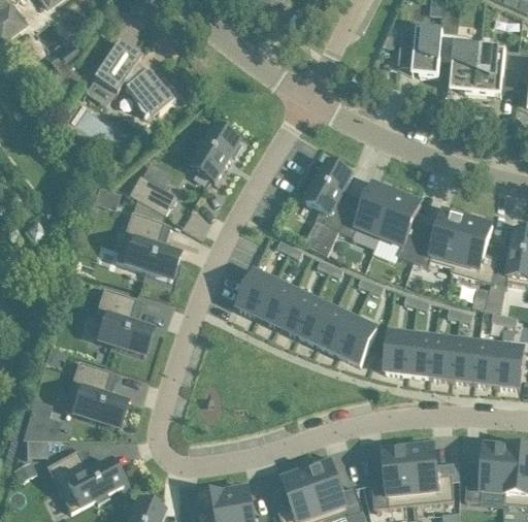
[(0,0),(0,41),(25,24),(7,0),(39,0),(45,8),(57,0),(0,0)]
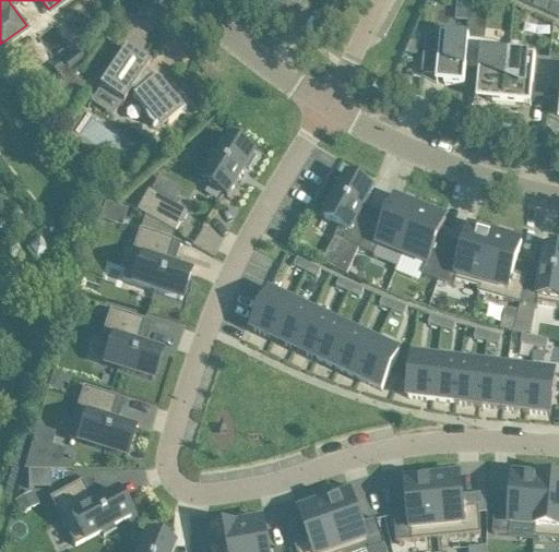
[(534,0),(534,1),(545,6),(558,12),(558,0),(534,0)]
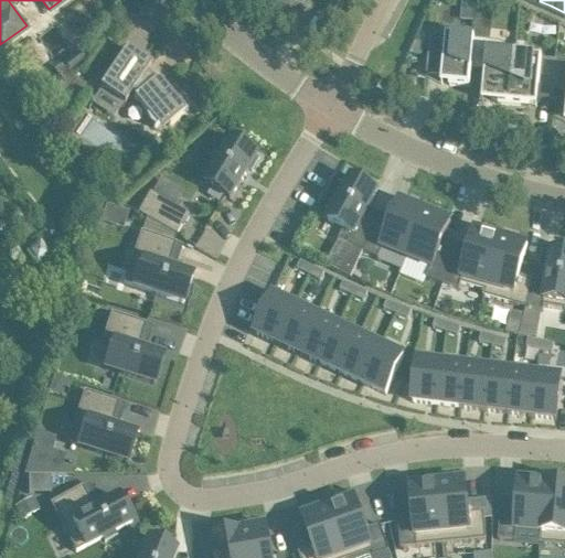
[(475,33),(471,64),(486,66),(483,88),(499,97),(510,98),(511,87),(514,51),(515,45),(500,35),(491,34),(491,27),(476,25),(476,33),(475,33)]
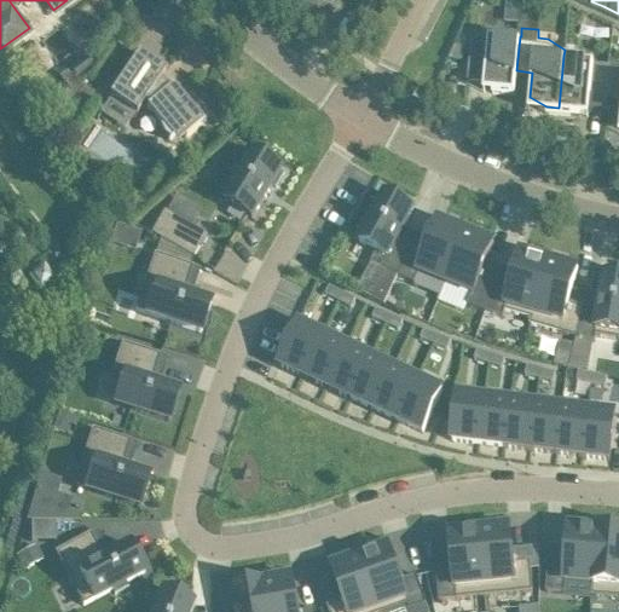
[(472,41),(468,76),(485,78),(493,79),(492,87),(515,90),(516,76),(516,70),(520,36),(513,35),(489,34),(472,32),(472,41)]
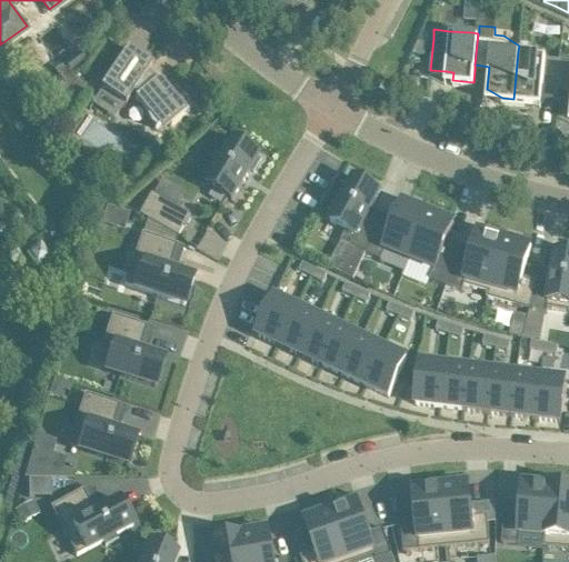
[(520,38),(519,51),(527,51),(528,39),(520,38)]
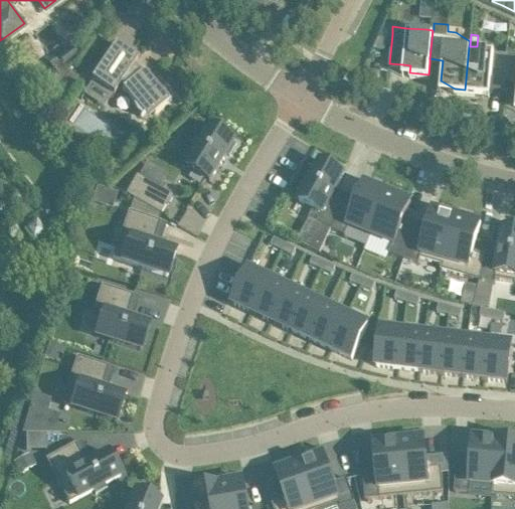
[(140,111),(139,112),(140,112),(146,104),(155,110),(169,98),(171,96),(160,88),(161,88),(144,66),(141,68),(134,60),(138,54),(116,39),(91,75),(114,91),(122,86),(133,98),(133,103),(136,108),(140,111)]
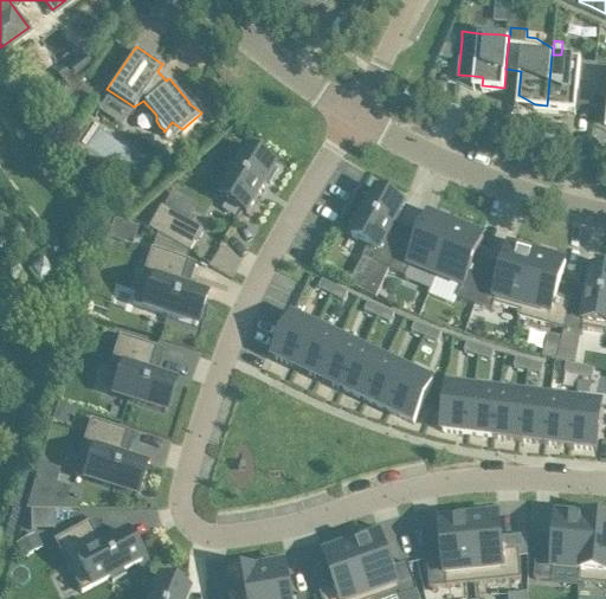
[(595,68),(593,102),(594,102),(594,91),(605,92),(605,56),(598,51),(598,50),(597,50),(595,58),(595,66),(595,68)]
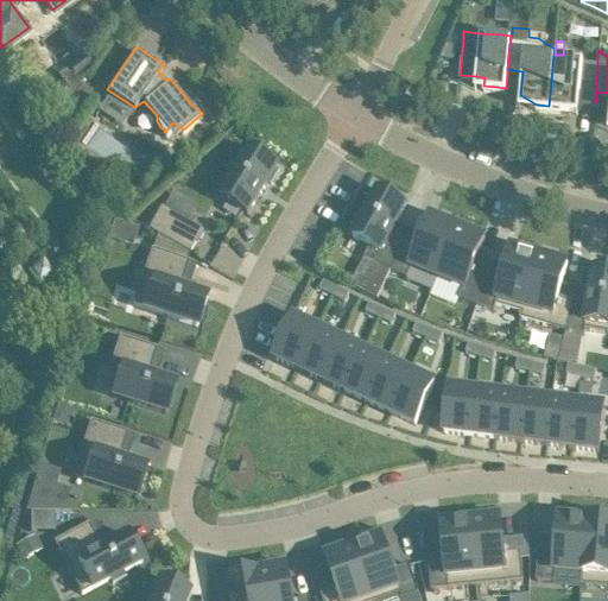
[(550,94),(549,106),(569,108),(570,100),(578,100),(595,102),(597,68),(597,67),(597,58),(583,57),(563,55),(555,55),(553,55),(550,94)]
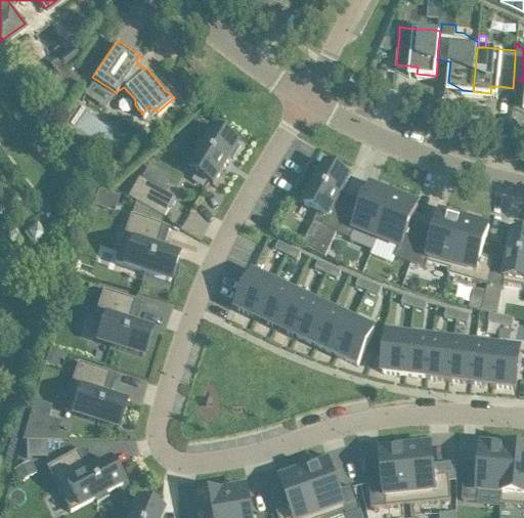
[(237,141),(239,138),(216,124),(191,166),(214,180),(231,152),(234,154),(241,143),(237,141)]
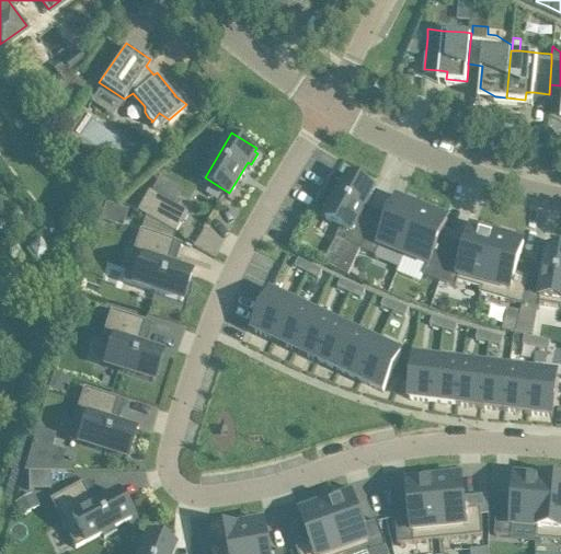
[(361,245),(373,219),(359,214),(375,184),(352,172),(350,171),(327,215),(350,228),(345,237),(361,245)]
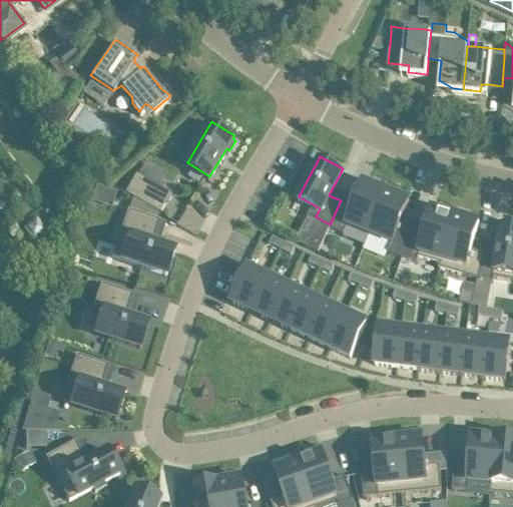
[(136,170),(125,189),(132,193),(159,209),(170,190),(136,170)]
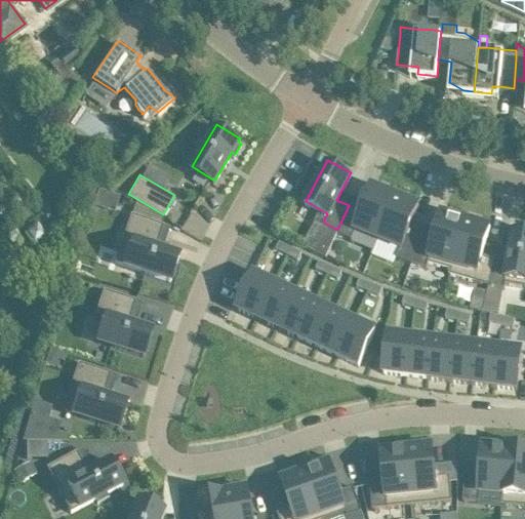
[(303,197),(309,186),(301,183),(296,193),(303,197)]
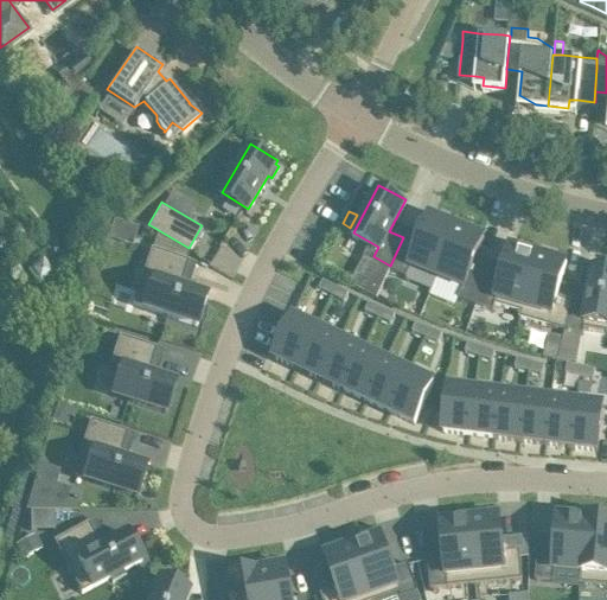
[(403,237),(390,266),(407,272),(411,261),(438,272),(458,222),(429,211),(416,243),(403,237)]
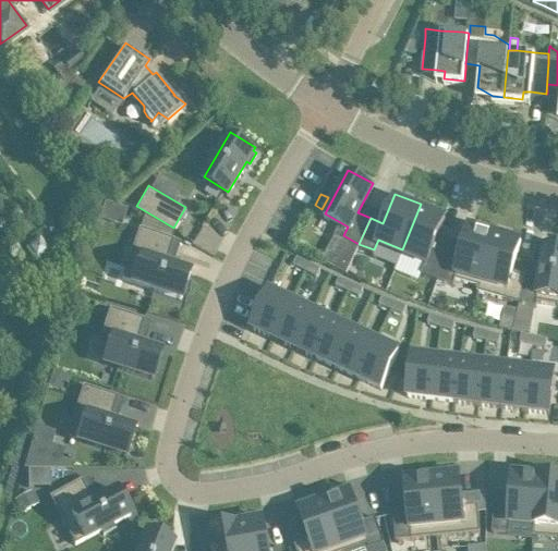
[(446,215),(421,204),(402,249),(425,259),(422,269),(438,276),(447,249),(434,244),(446,215)]
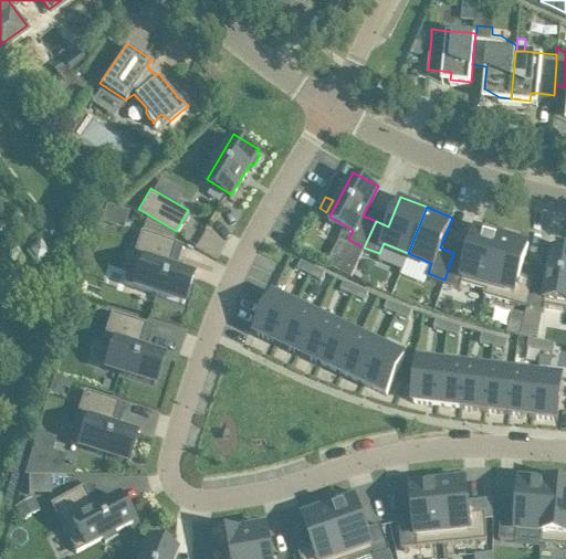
[(146,213),(124,278),(184,299),(192,272),(168,263),(176,239),(174,238),(176,231),(146,213)]
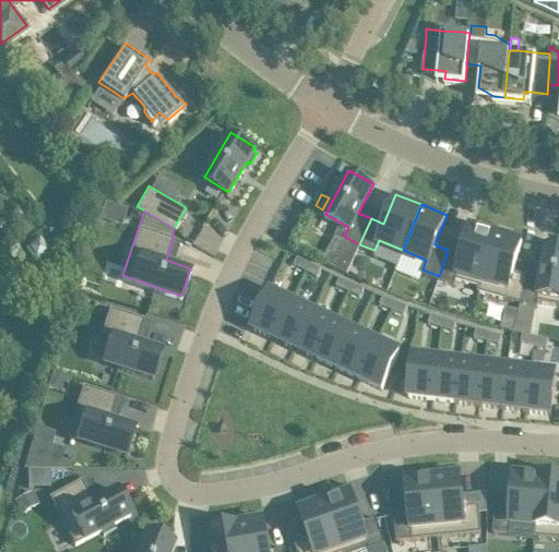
[(478,287),(479,288),(496,230),(470,223),(461,253),(448,250),(439,276),(455,280),(456,276),(479,283),(478,287)]
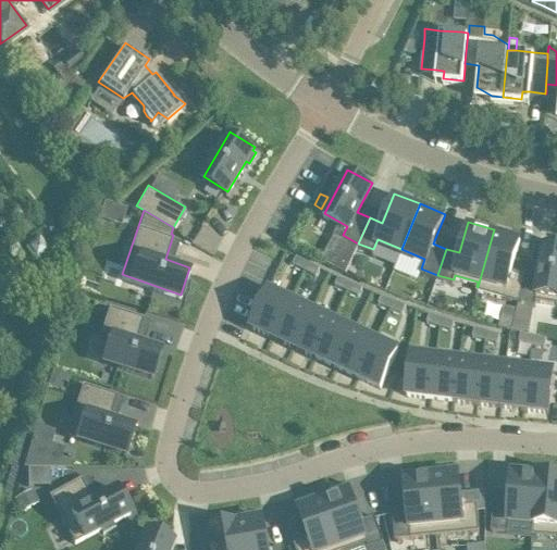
[(494,229),(478,287),(519,298),(525,272),(511,267),(520,237),(494,229)]
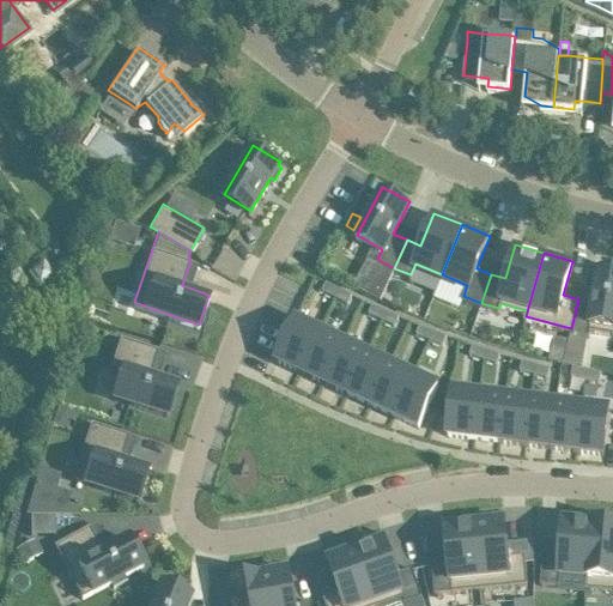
[(383,294),(394,270),(380,264),(370,288),(383,294)]
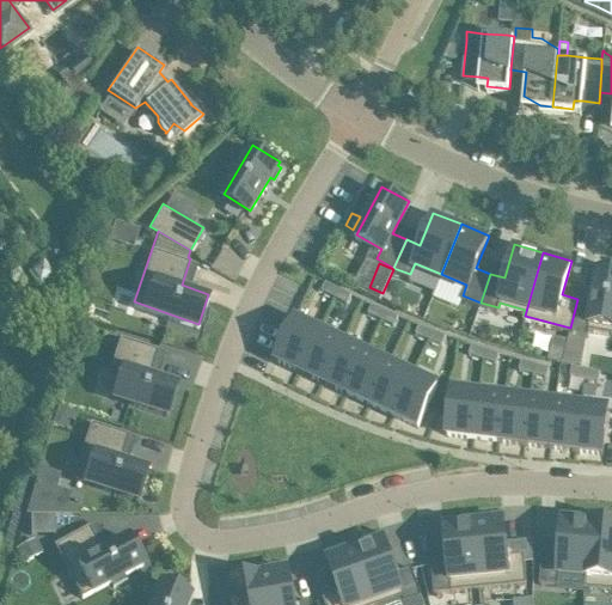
[(577,299),(570,328),(587,331),(588,331),(589,327),(611,329),(611,269),(598,267),(592,301),(577,299)]
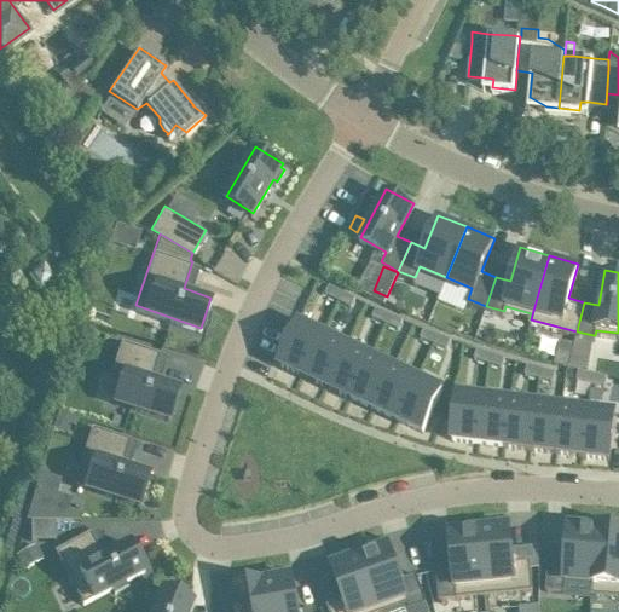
[(325,289),(339,295),(343,287),(330,281),(325,289)]
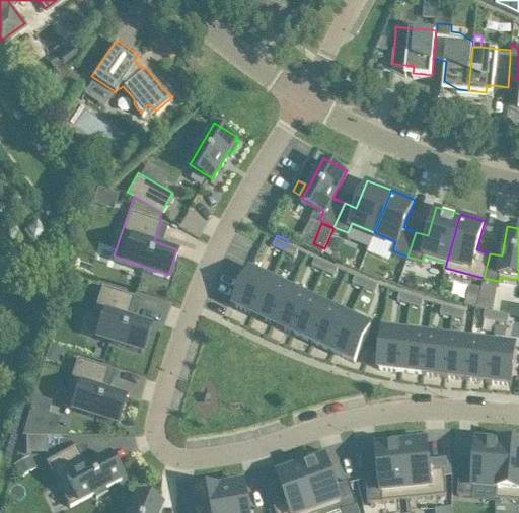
[(288,240),(284,247),(295,253),(299,246),(288,240)]
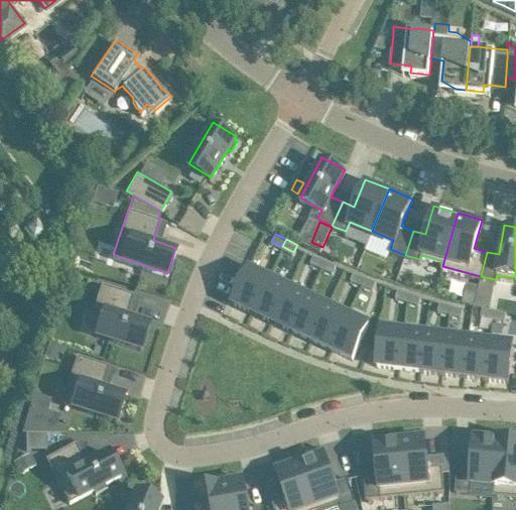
[(310,260),(321,265),(325,258),(313,253),(310,260)]
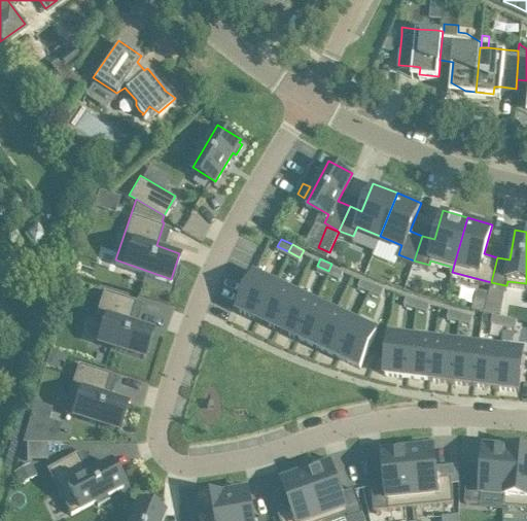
[(331,264),(328,271),(340,276),(344,268),(331,264)]
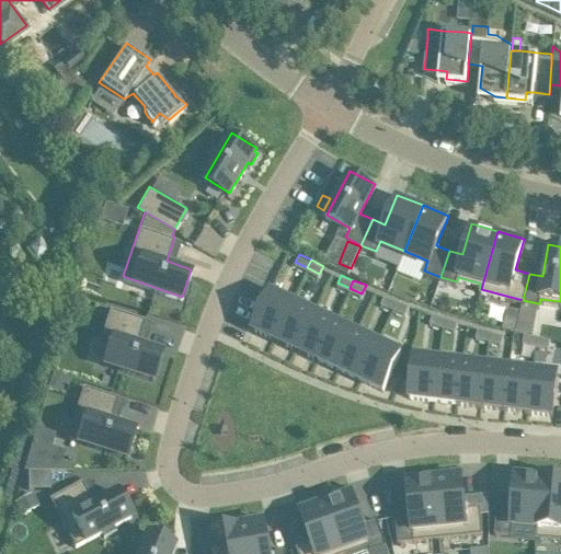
[(275,336),(293,298),(271,287),(253,325),(275,336)]
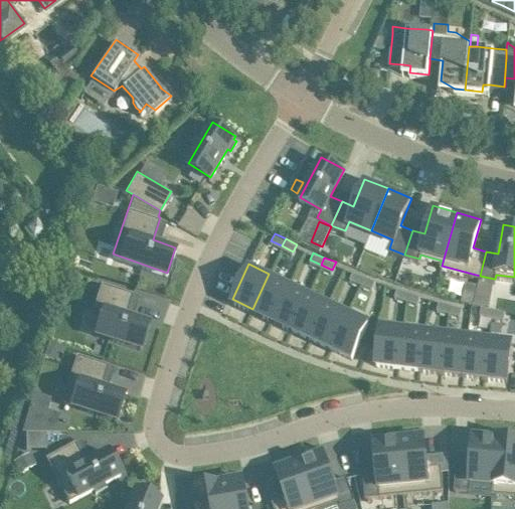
[(1,273),(9,282),(18,275),(11,265),(1,273)]
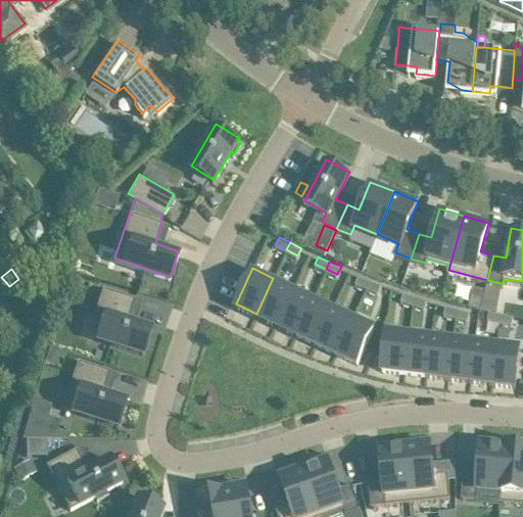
[(355,282),(367,286),(370,278),(359,274),(355,282)]
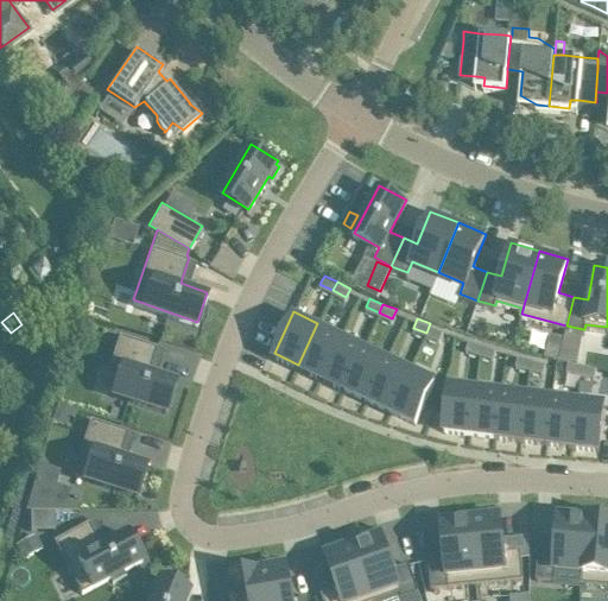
[(341,334),(317,323),(298,365),(322,375),(341,334)]
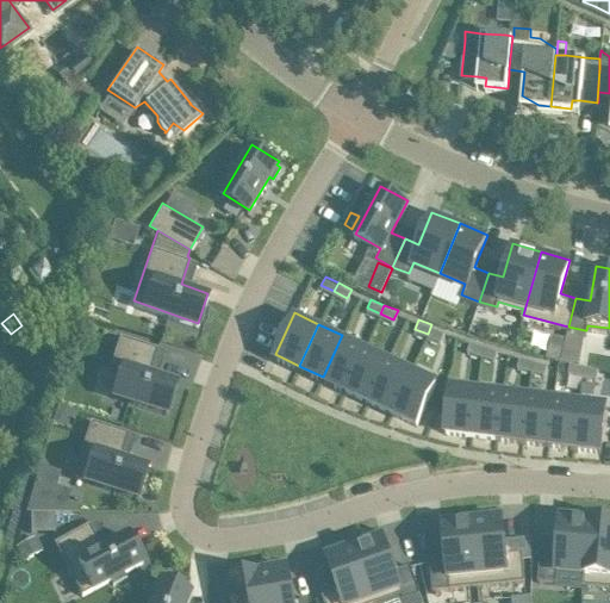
[(431,324),(428,334),(442,339),(444,329),(431,324)]
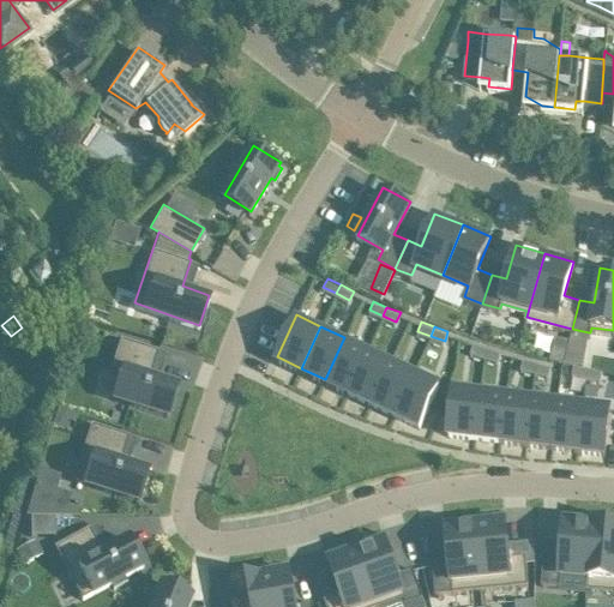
[(567,349),(565,359),(584,361),(589,332),(572,329),(567,349)]
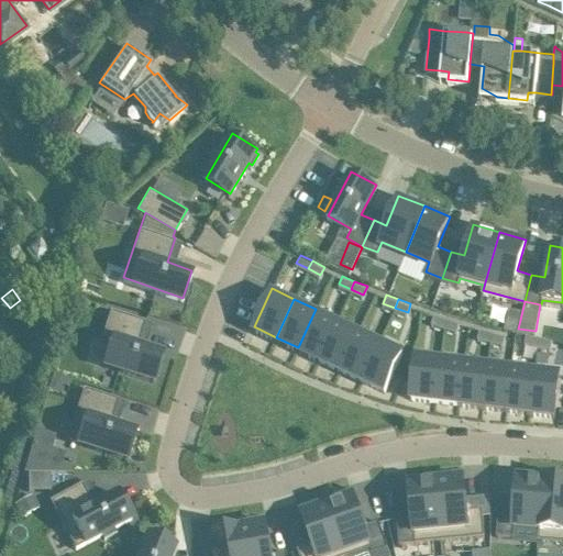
[(154,378),(163,351),(138,343),(145,318),(111,307),(102,334),(112,337),(105,362),(154,378)]
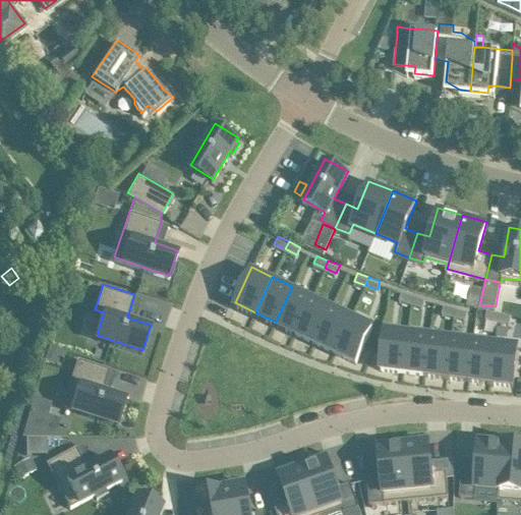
[(311,295),(292,286),(276,322),(295,331),(311,295)]
